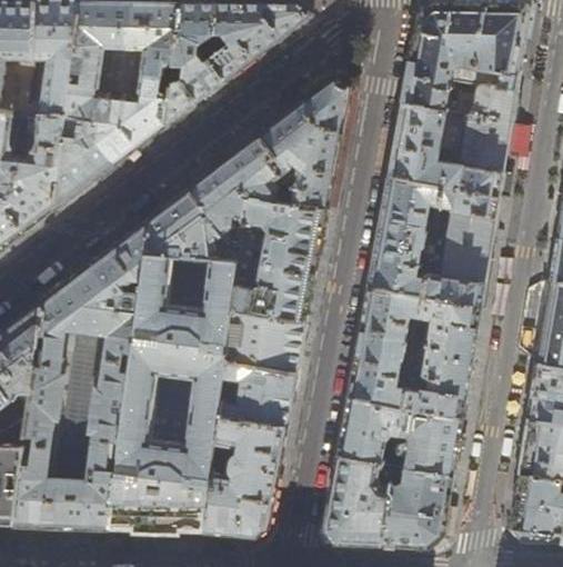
[(0,112),(26,112),(27,102),(30,58),(32,0),(0,0),(0,112)]
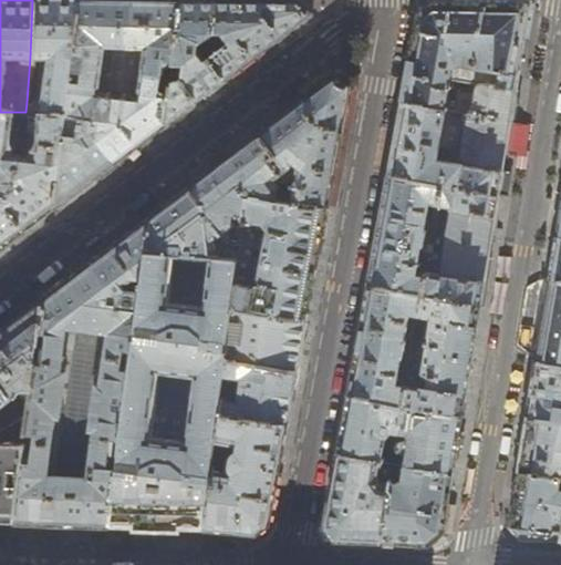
[(32,0),(30,58),(54,58),(54,68),(50,68),(44,73),(42,103),(27,102),(26,112),(62,113),(68,73),(75,0),(32,0)]
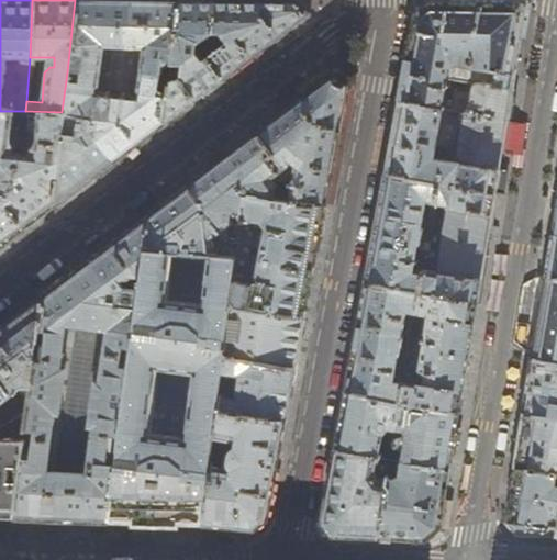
[(75,0),(67,73),(95,76),(98,43),(121,46),(126,0),(75,0)]
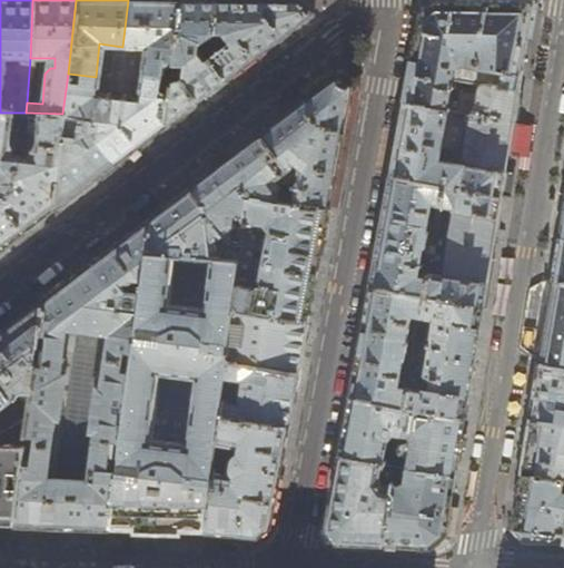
[(169,0),(151,0),(128,0),(122,47),(142,50),(139,76),(168,79),(178,0),(169,0)]
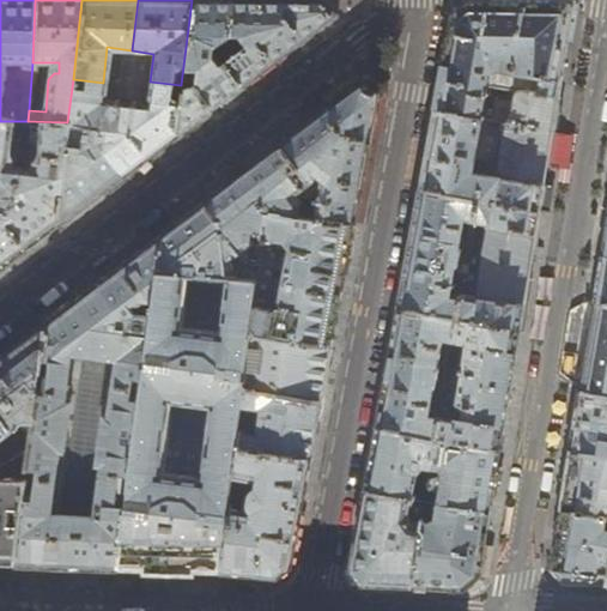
[(217,1),(192,0),(181,85),(175,137),(214,107),(238,88),(222,62),(230,1),(217,1)]
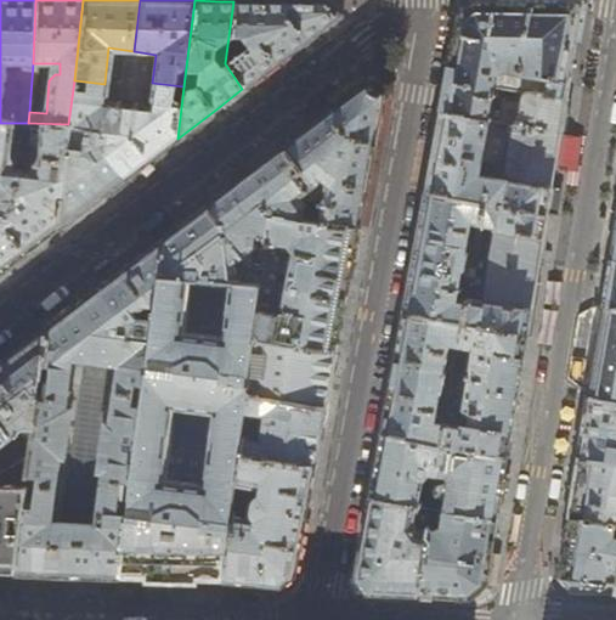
[(281,1),(233,1),(225,63),(242,89),(280,61),(335,17),(325,3),(281,1)]
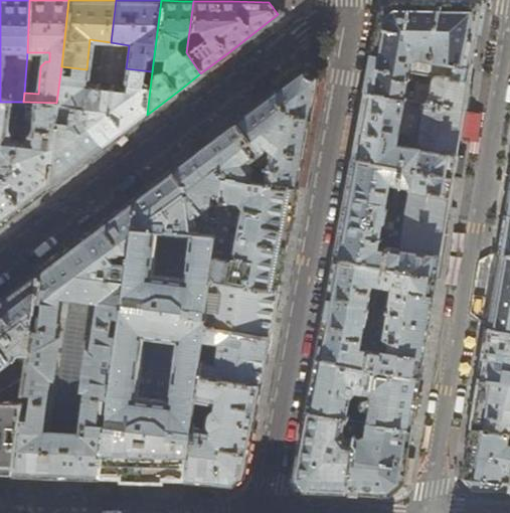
[(369,53),(362,95),(400,102),(405,72),(431,76),(429,88),(417,86),(411,90),(409,104),(419,106),(460,113),(469,58),(477,7),(475,5),(431,4),(388,4),(377,13),(369,53)]
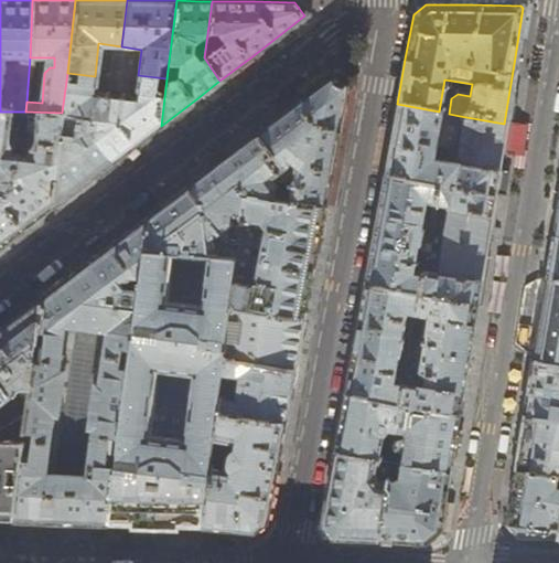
[(94,92),(95,76),(67,73),(62,113),(51,210),(88,181),(105,168),(115,95),(94,92)]
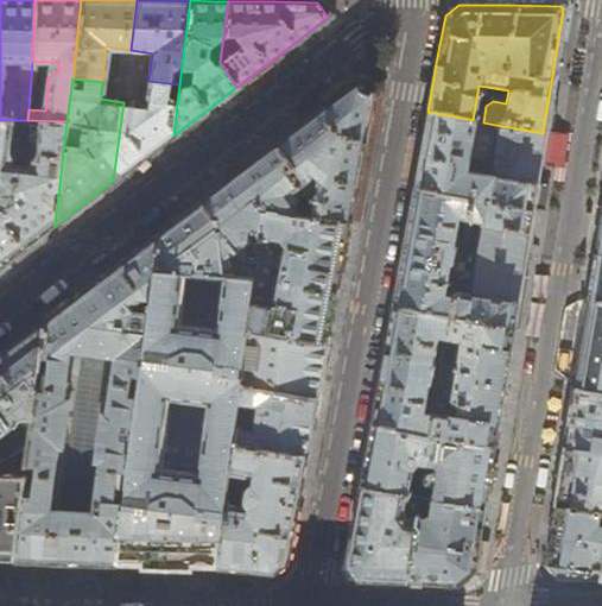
[(173,136),(179,84),(149,81),(146,105),(124,102),(113,181),(150,153),(173,136)]
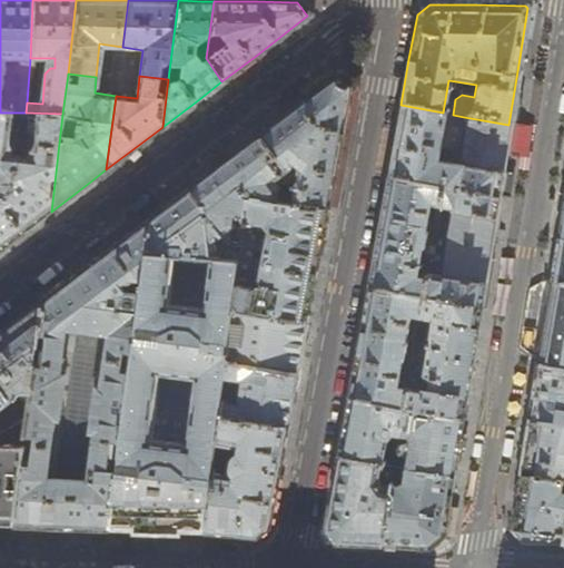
[(265,162),(276,176),(276,177),(290,166),(293,158),(297,159),(288,207),(325,211),(335,155),(347,89),(333,80),(294,110),(257,138),(270,157),(265,162)]
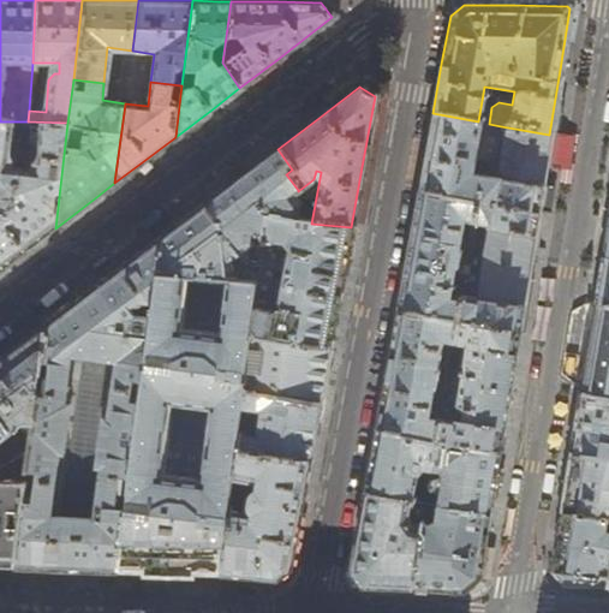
[(478,121),(433,113),(425,150),(417,191),(537,213),(543,172),(549,135),(501,126),(494,178),(469,174),(478,121)]
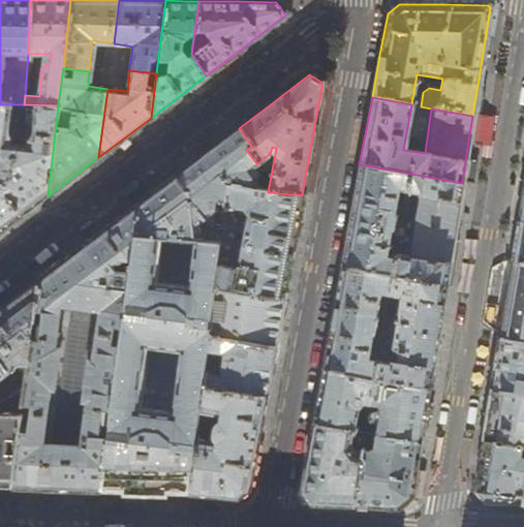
[(18,146),(24,104),(0,104),(0,231),(21,217),(3,190),(9,184),(13,145),(18,146)]
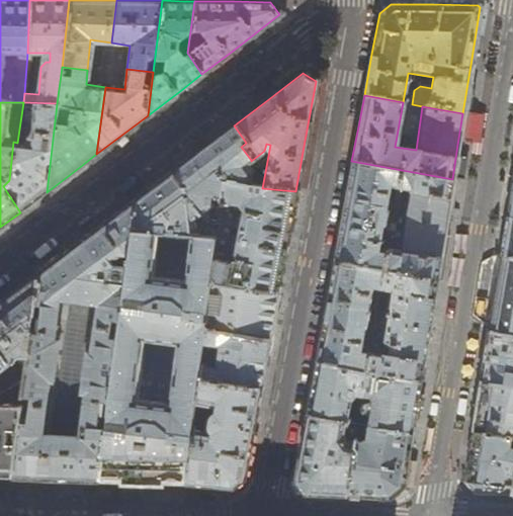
[(47,192),(57,103),(23,102),(17,143),(13,142),(9,180),(3,186),(20,212),(33,201),(47,192)]
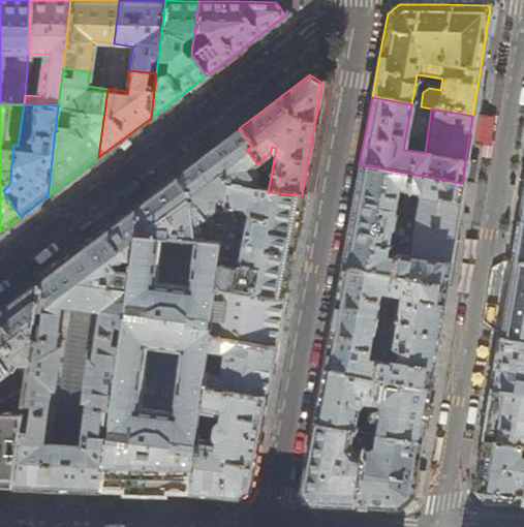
[(208,151),(174,177),(210,228),(219,229),(221,216),(223,193),(224,187),(252,190),(254,177),(250,167),(256,163),(246,150),(251,146),(239,128),(208,151)]
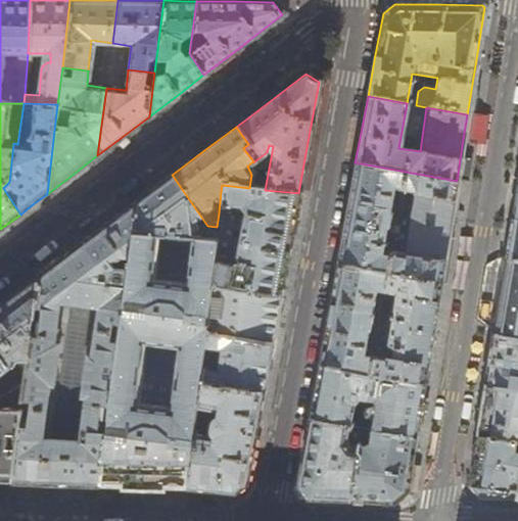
[(439,283),(448,231),(457,181),(355,162),(345,214),(336,265),(439,283)]
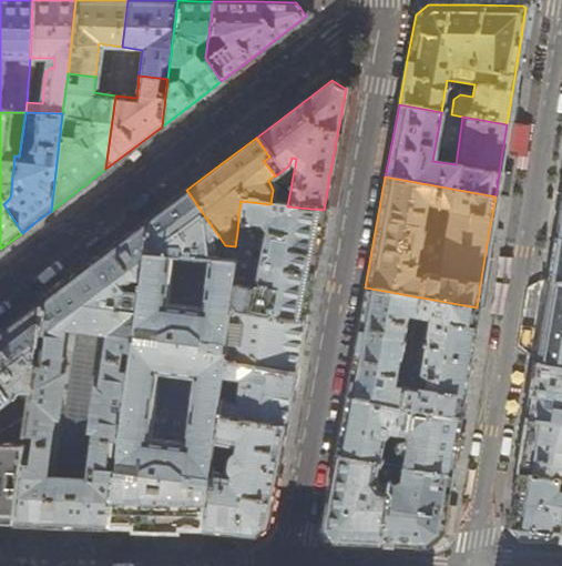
[(165,206),(147,220),(144,253),(163,255),(200,260),(233,263),(235,246),(225,245),(186,190),(165,206)]
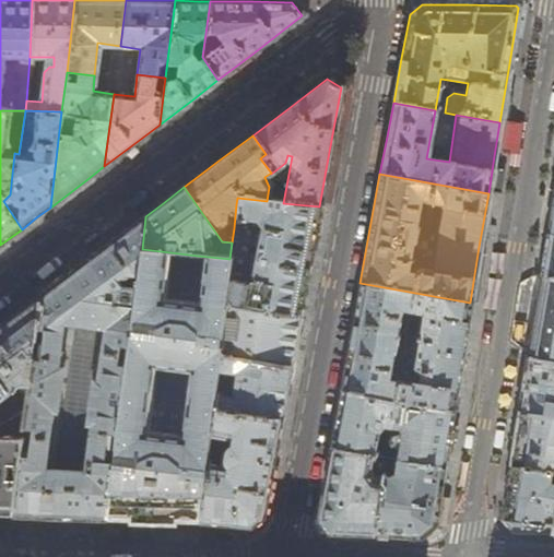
[(237,198),(236,204),(234,228),(232,243),(230,259),(224,307),(298,318),(308,263),(319,206),(283,203),(267,201),(237,198)]
